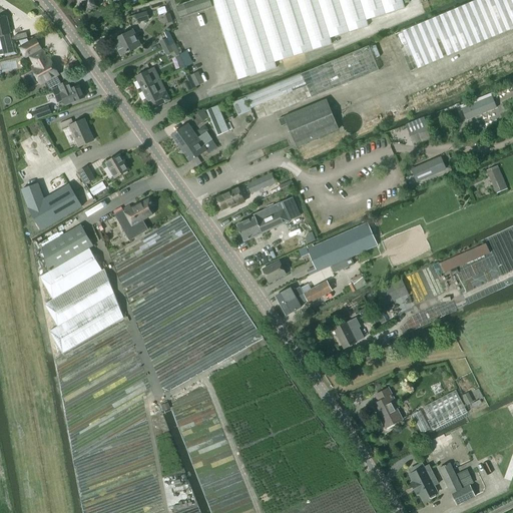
[(77,0),(80,7),(85,6),(87,10),(97,7),(94,0),(77,0)]
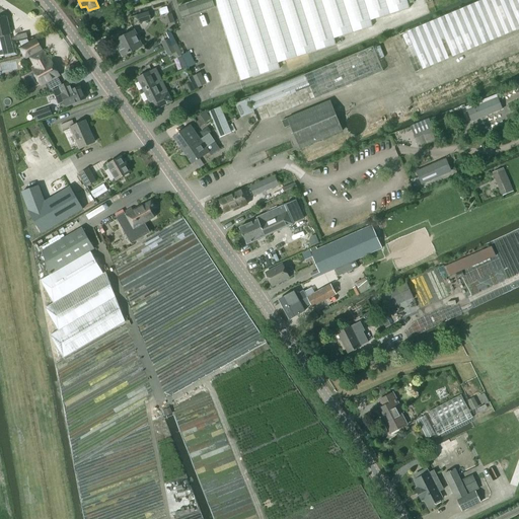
[(182,19),(215,7),(212,0),(199,0),(178,7),(182,19)]
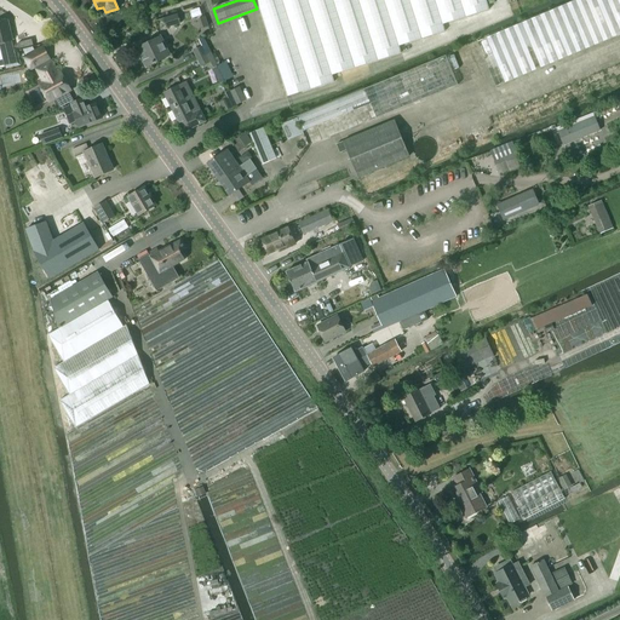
[(256,0),(287,97),(334,82),(332,75),(401,53),(399,46),(446,32),(443,24),(489,10),(486,0),(256,0)]
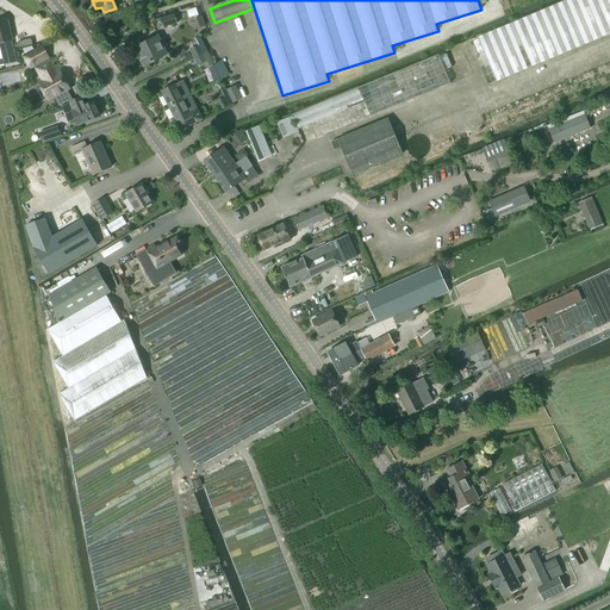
[(487,86),(609,33),(609,0),(567,0),(470,42),(487,86)]
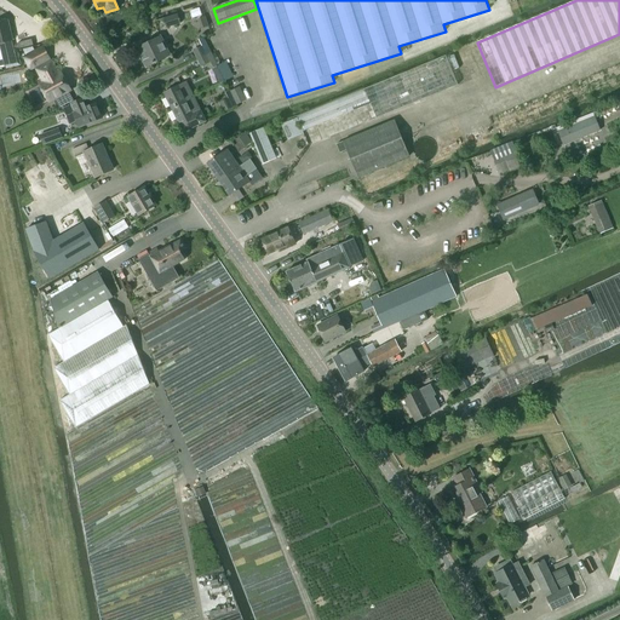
[(166,28),(181,24),(178,15),(162,19),(166,28)]
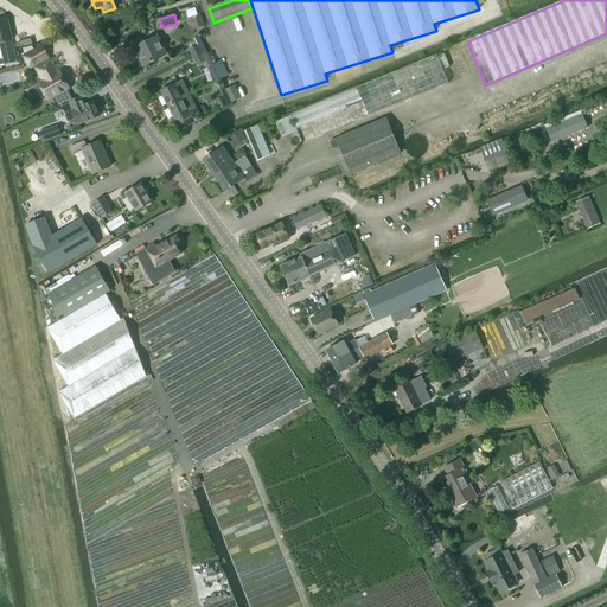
[(8,20),(0,21),(0,42),(1,43),(5,59),(6,64),(16,62),(14,58),(10,40),(13,39),(8,20)]
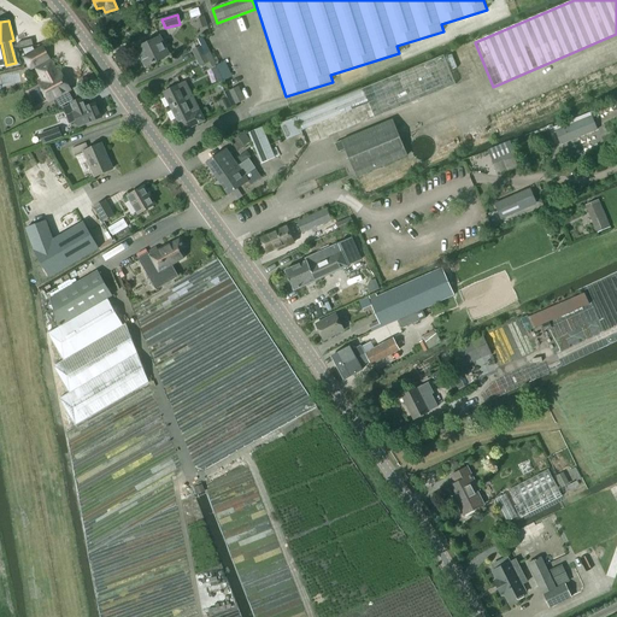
[(30,33),(16,36),(18,48),(33,45),(30,33)]
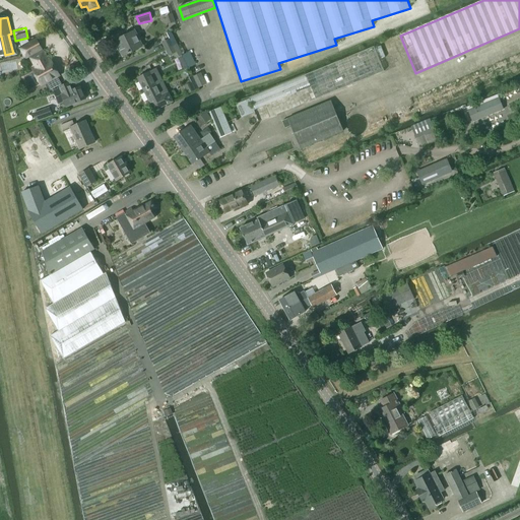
[(123,56),(142,47),(134,31),(116,41),(123,56)]
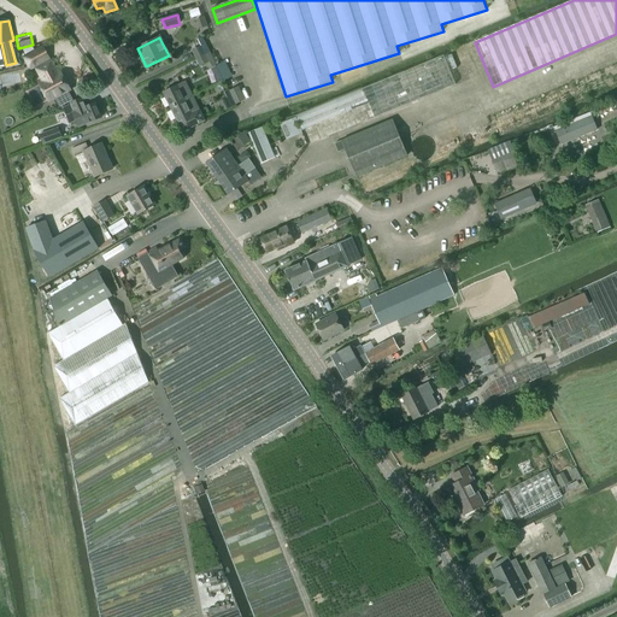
[(197,59),(210,52),(203,39),(198,41),(201,47),(193,51),(197,59)]
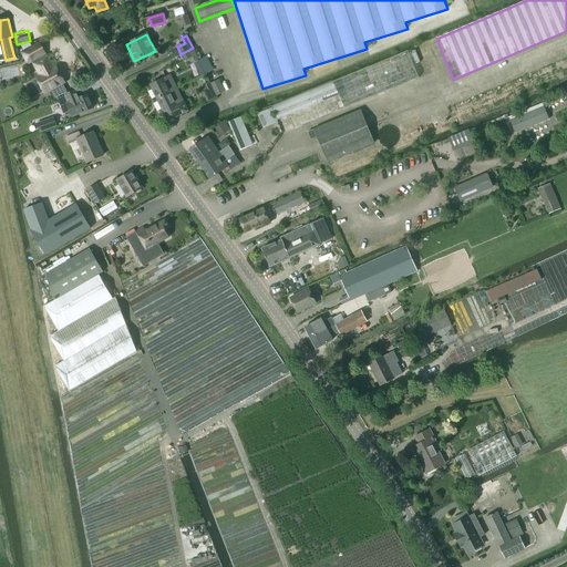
[(40,43),(22,53),(28,63),(45,54),(40,43)]
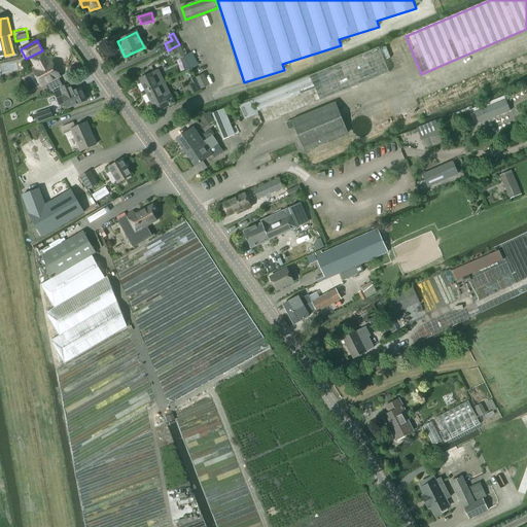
[(184,57),(179,44),(168,50),(171,57),(178,53),(181,59),(184,57)]
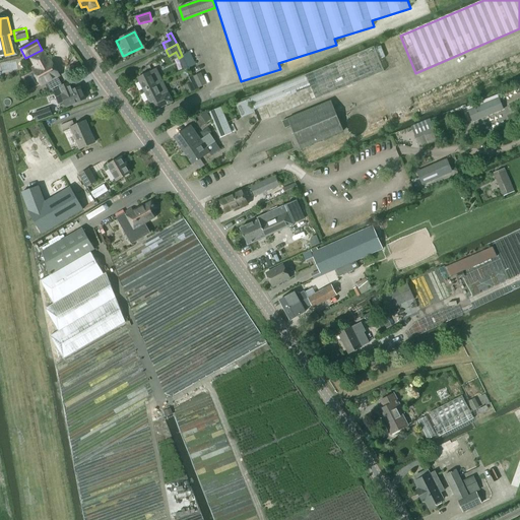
[(249,99),(236,105),(242,118),(255,113),(259,123),(384,71),(374,46),(249,98),(249,99)]
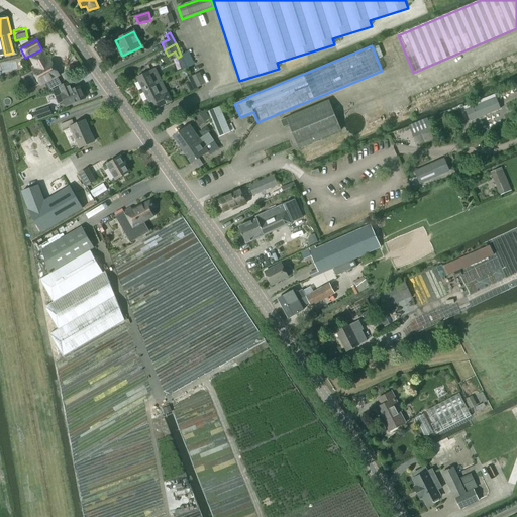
[(37,69),(21,78),(29,91),(59,75),(52,62),(48,63),(43,52),(31,59),(37,69)]
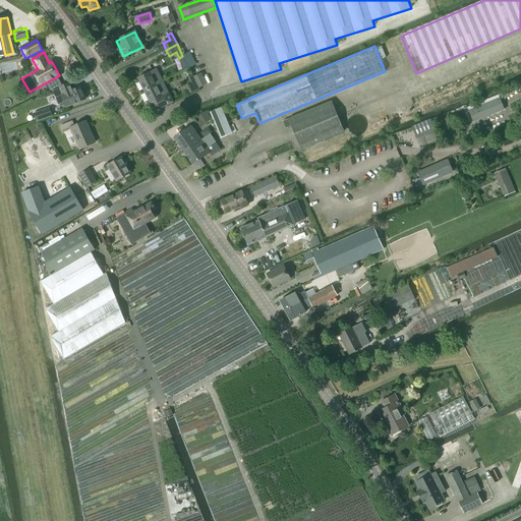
[(145,92),(163,82),(157,69),(138,78),(145,92)]
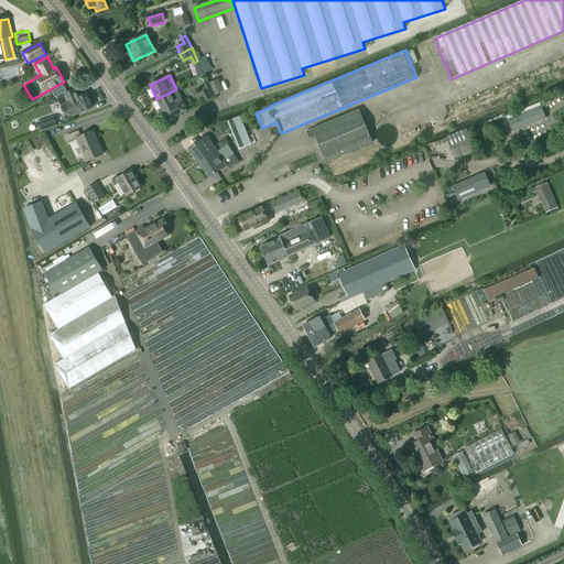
[(204,101),(216,96),(208,83),(205,85),(208,90),(199,95),(204,101)]
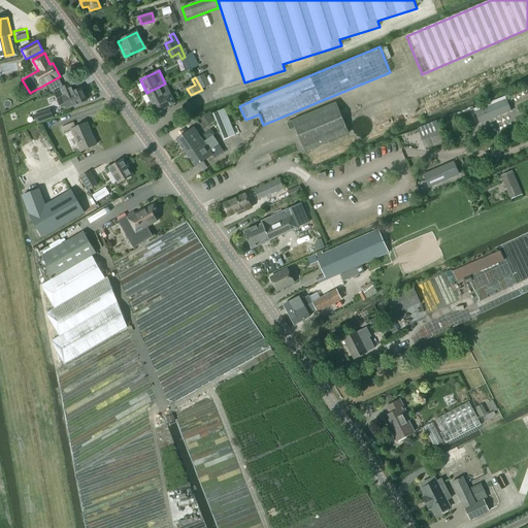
[(157,113),(175,104),(165,84),(146,93),(157,113)]
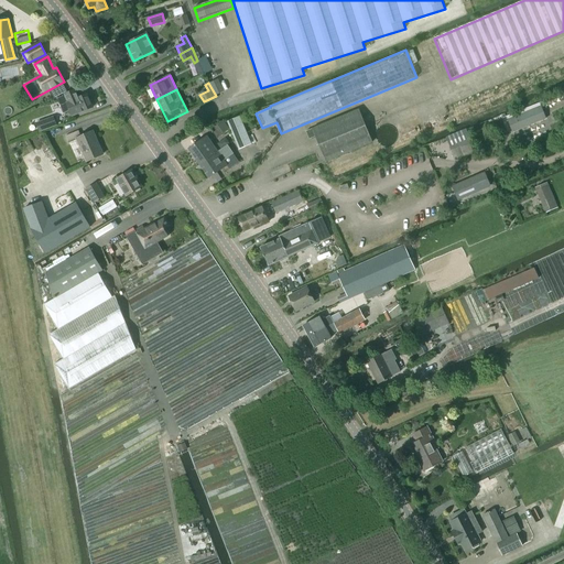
[(78,98),(75,90),(65,95),(68,102),(67,104),(72,114),(76,111),(77,115),(93,108),(87,95),(78,98)]
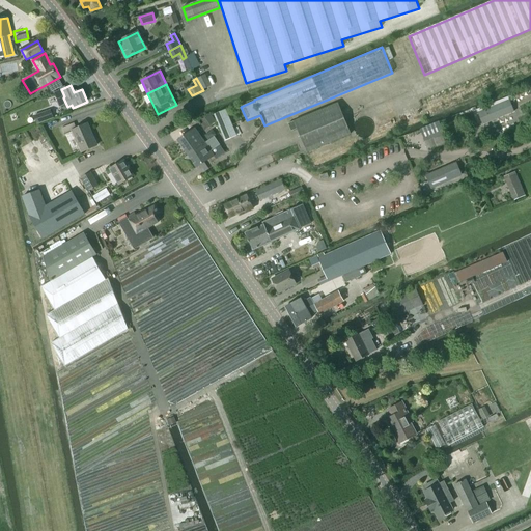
[(507,101),(507,99),(477,110),(478,112),(477,113),(482,126),(514,112),(509,100),(507,101)]
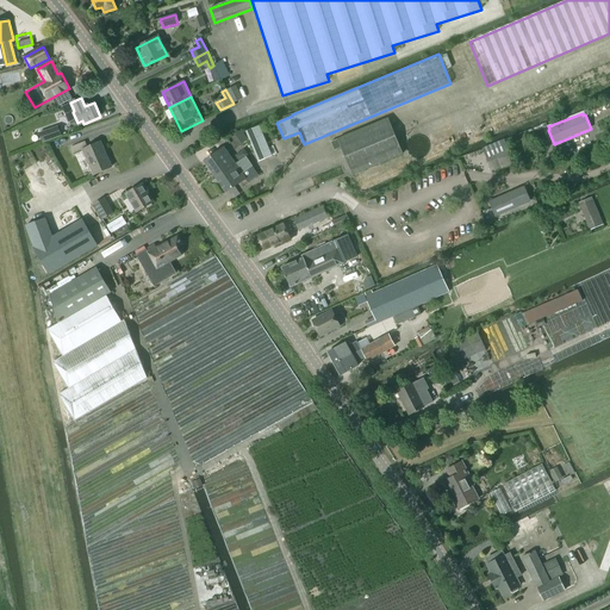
[(403,156),(388,120),(338,141),(338,139),(331,143),(335,150),(341,148),(352,176),(403,156)]
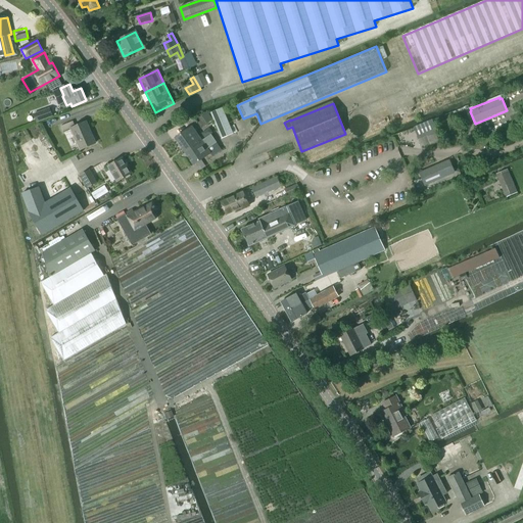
[(222,108),(210,112),(218,130),(229,125),(222,108)]
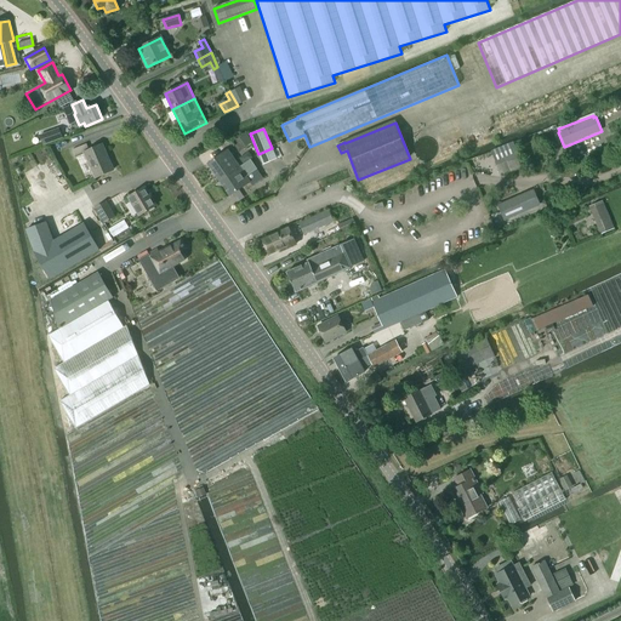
[(44,146),(62,138),(58,130),(40,136),(44,146)]
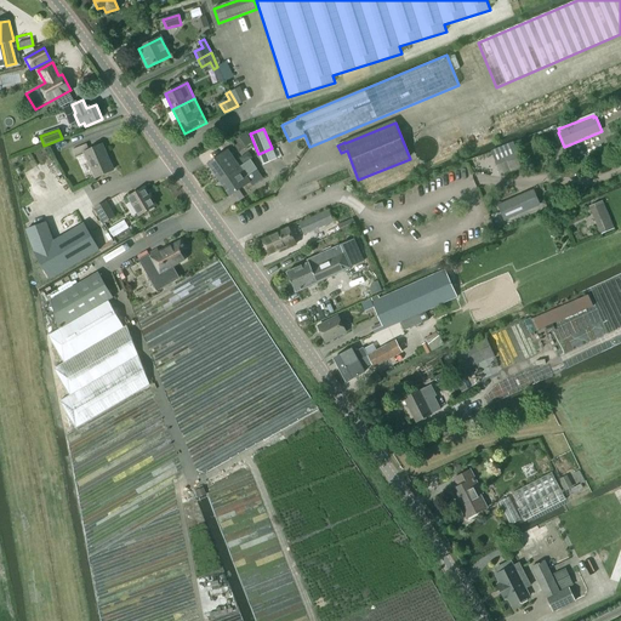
[(90,151),(87,144),(73,151),(75,157),(85,153),(96,178),(113,170),(102,146),(90,151)]
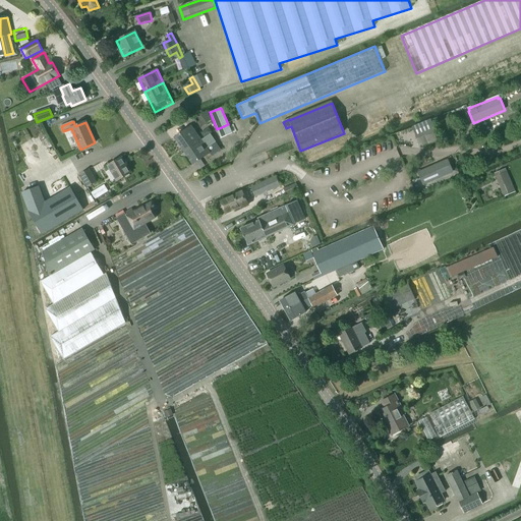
[(184,152),(200,140),(191,126),(175,138),(184,152)]
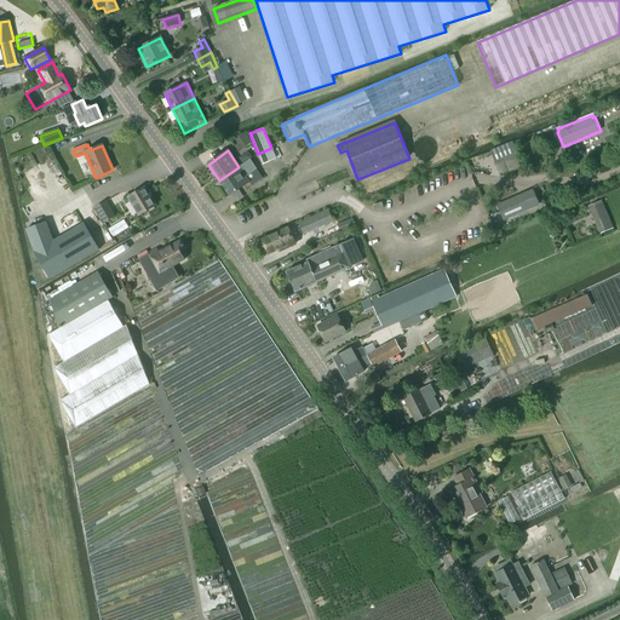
[(248,153),(239,159),(244,165),(247,162),(253,159),(248,153)]
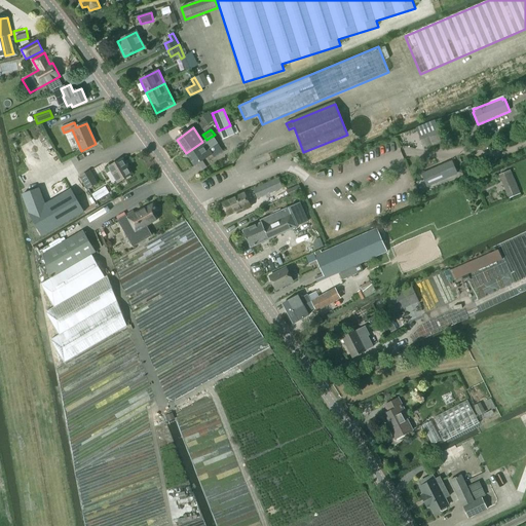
[(215,144),(210,138),(207,140),(203,142),(202,142),(186,153),(195,166),(212,155),(208,149),(215,144)]
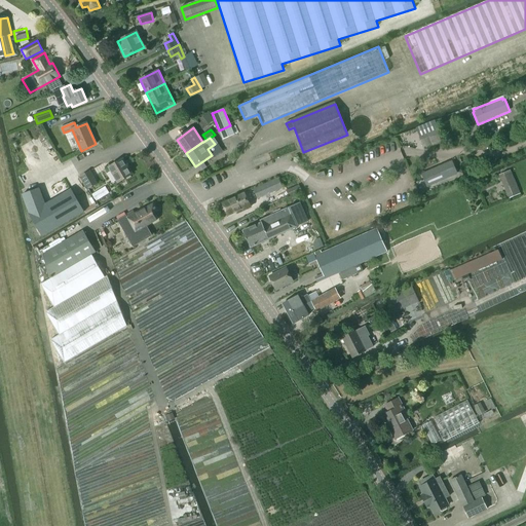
[(118,183),(132,175),(123,159),(109,167),(118,183)]
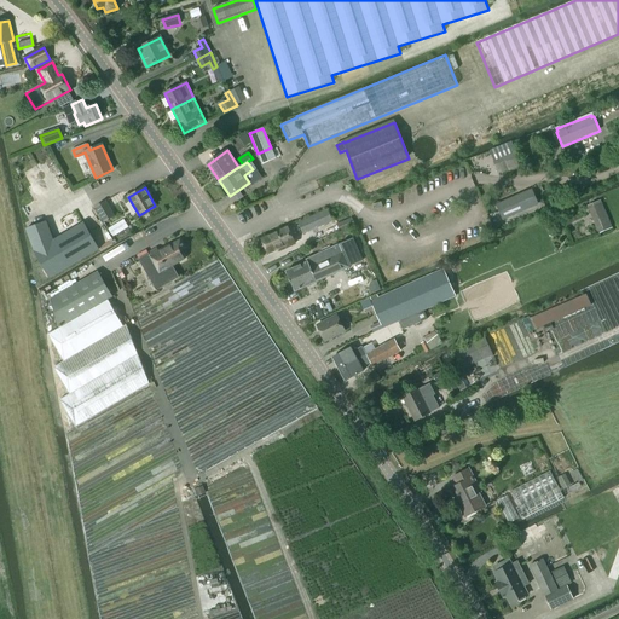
[(503,220),(538,206),(532,190),(496,204),(503,220)]
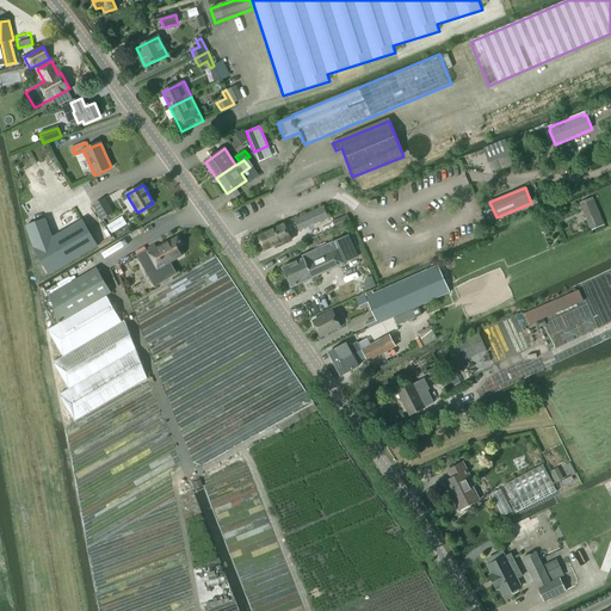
[(103,220),(113,214),(105,198),(93,205),(103,220)]
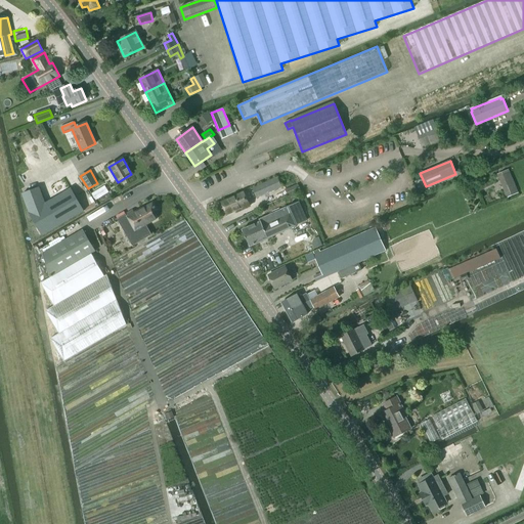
[(508,170),(497,175),(507,198),(518,193),(508,170)]
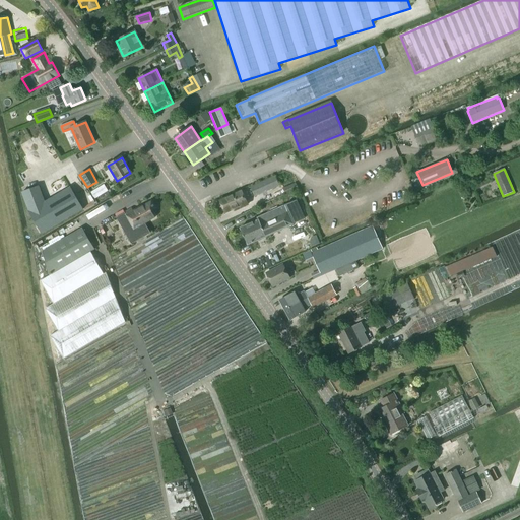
[(255,196),(273,188),(279,185),(275,177),(251,188),(255,196)]
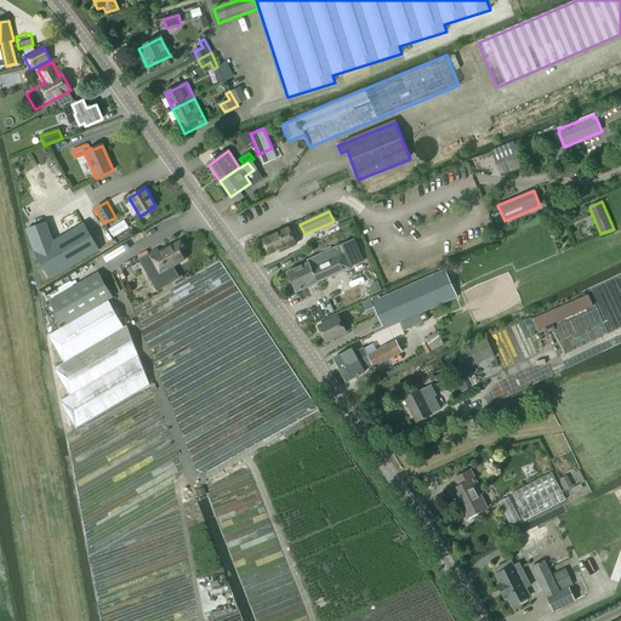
[(341,234),(355,227),(352,218),(337,226),(341,234)]
